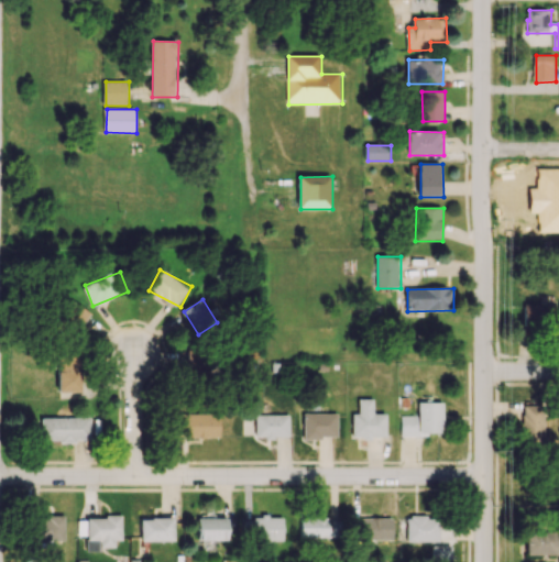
[(92,312),(74,301),(62,322),(80,333),(92,312)]
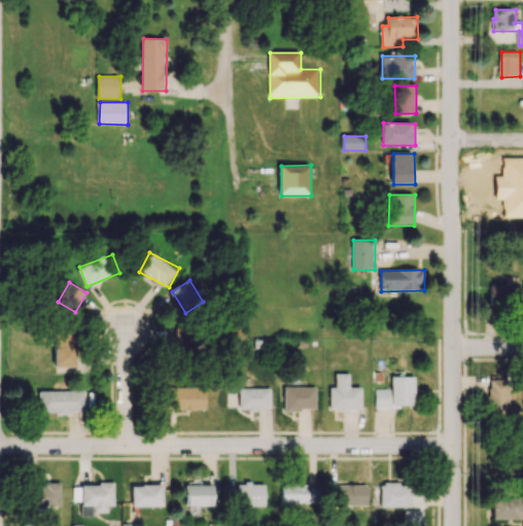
[(492,285),(493,306),(522,305),(522,285),(492,285)]
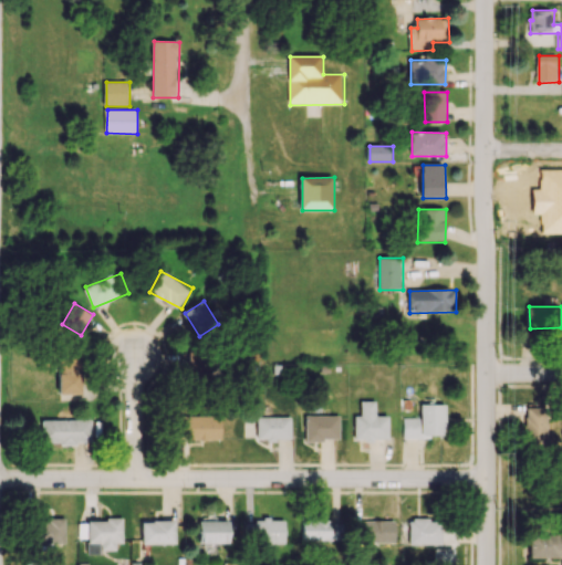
[(60,361),(61,395),(82,395),(81,359),(60,361)]
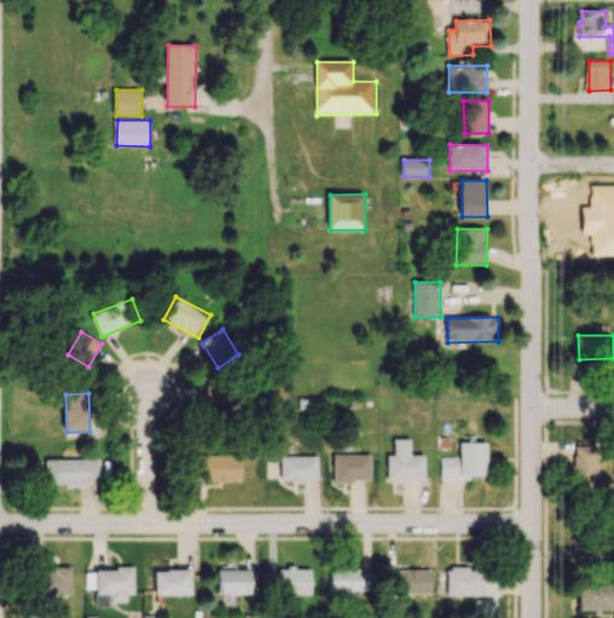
[(426,456),(412,456),(412,439),(397,439),(397,456),(389,456),(389,483),(427,483),(426,456)]
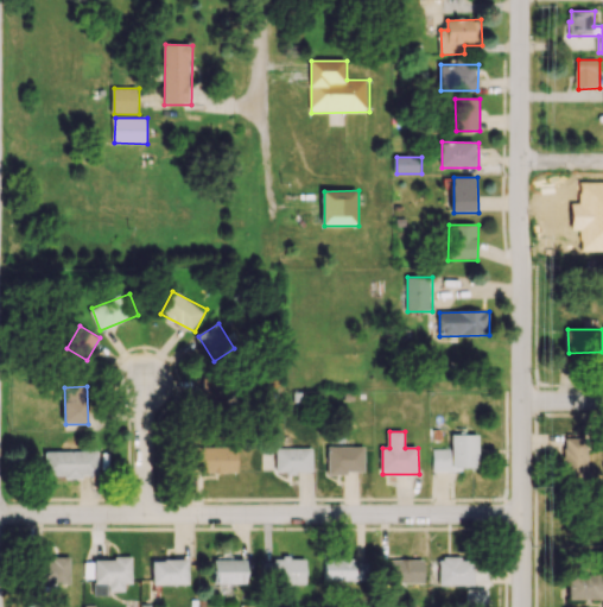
[(480,435),(454,436),(454,450),(435,450),(436,472),(480,470),(480,435)]
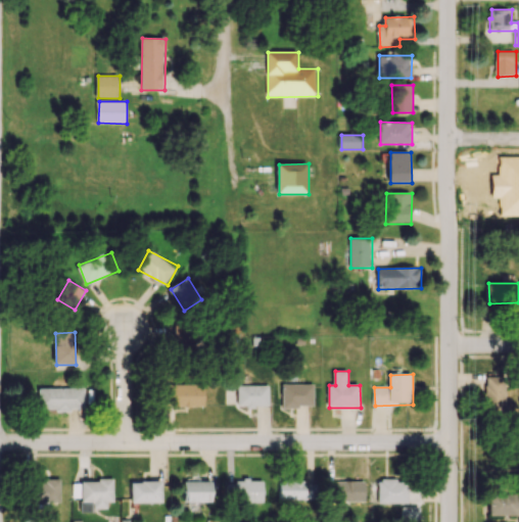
[(509,411),(508,378),(487,378),(488,412),(509,411)]
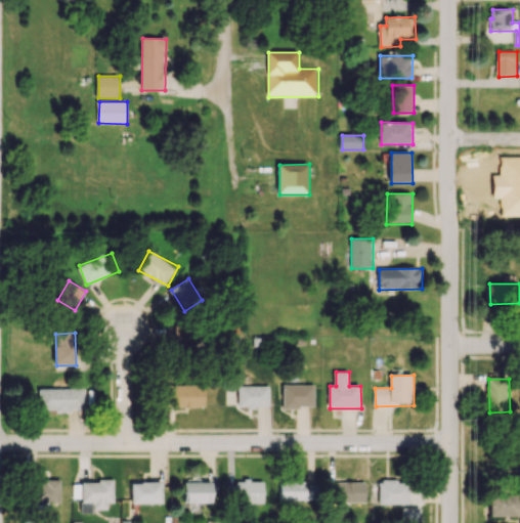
[(315,385),(285,386),(285,408),(315,408),(315,385)]
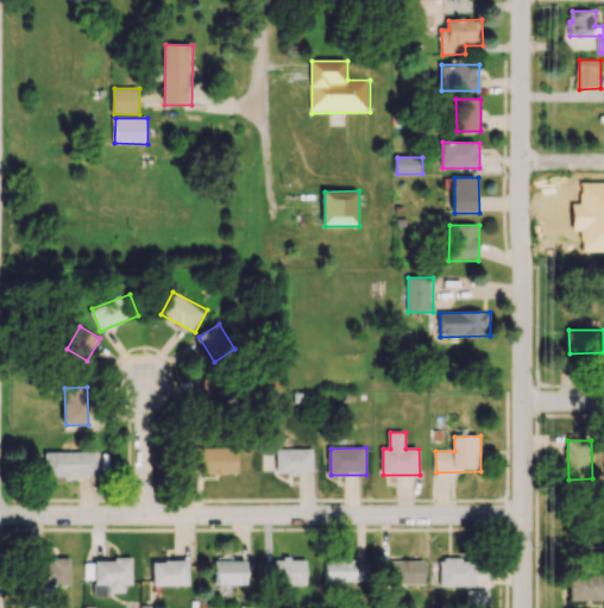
[(239,449),(199,449),(199,474),(239,474),(239,449)]
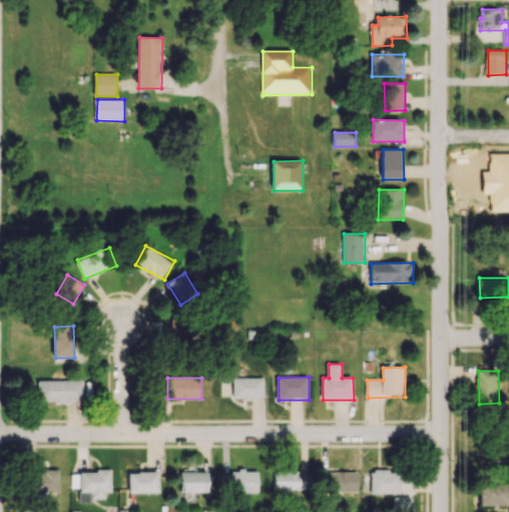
[(234,379),(234,399),(266,399),(266,379),(234,379)]
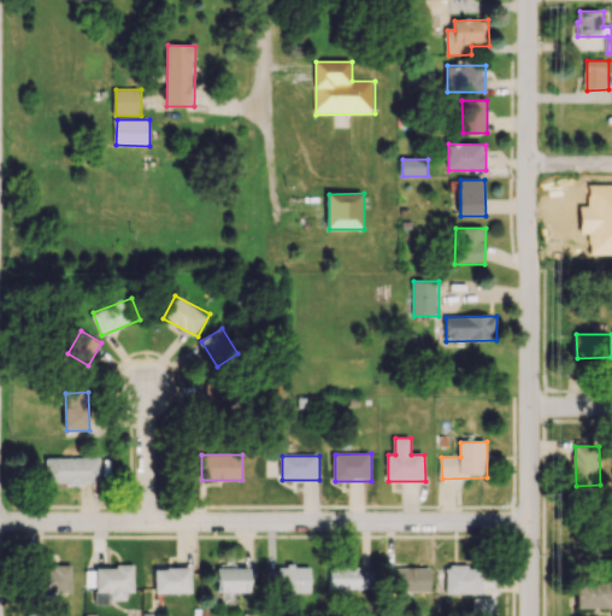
[(101,458),(47,459),(48,485),(101,484),(101,458)]
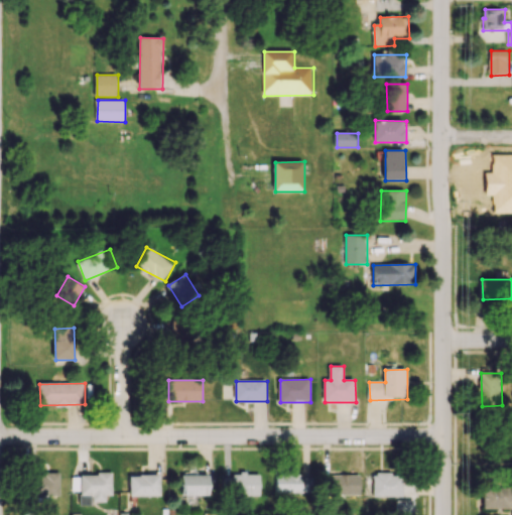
[(61,475),(32,474),(32,496),(60,497),(61,475)]
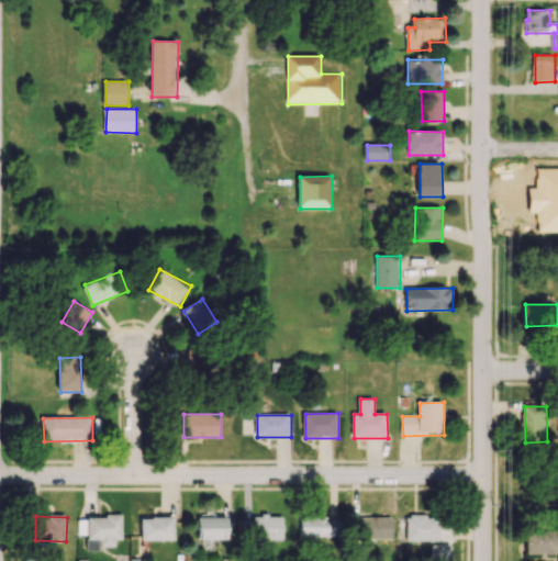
[(88,551),(103,551),(103,547),(116,547),(116,540),(123,540),(123,516),(89,517),(89,534),(88,534),(88,551)]
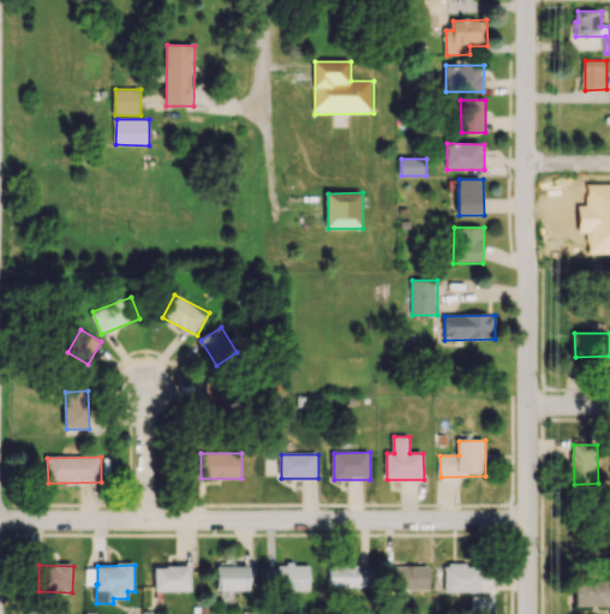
[(250,566),(217,566),(217,590),(250,591),(250,566)]
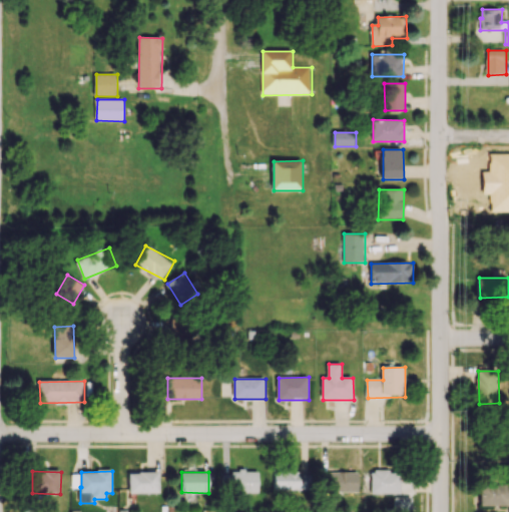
[(260,494),(260,473),(223,472),(222,493),(260,494)]
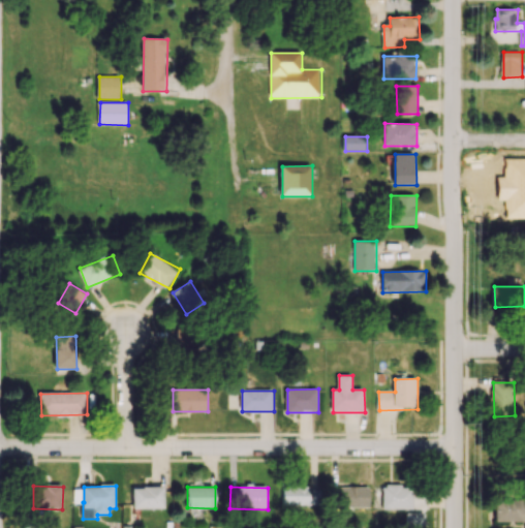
[(371,507),(370,487),(339,488),(339,508),(371,507)]
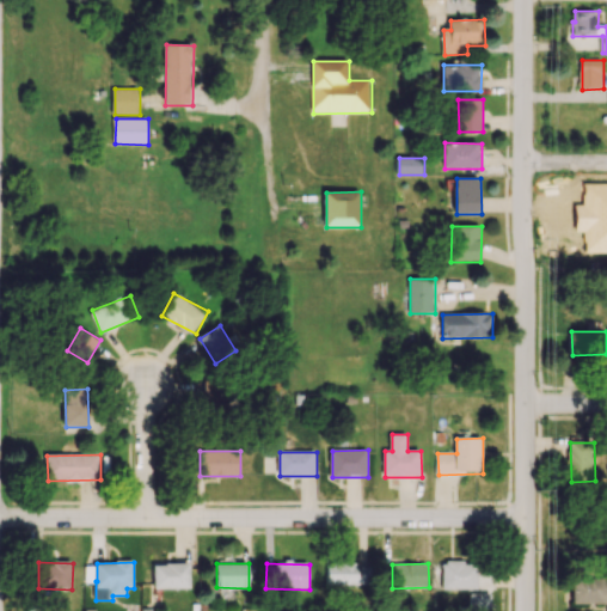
[(436,563),(436,586),(445,586),(445,588),(489,588),(490,563),(436,563)]
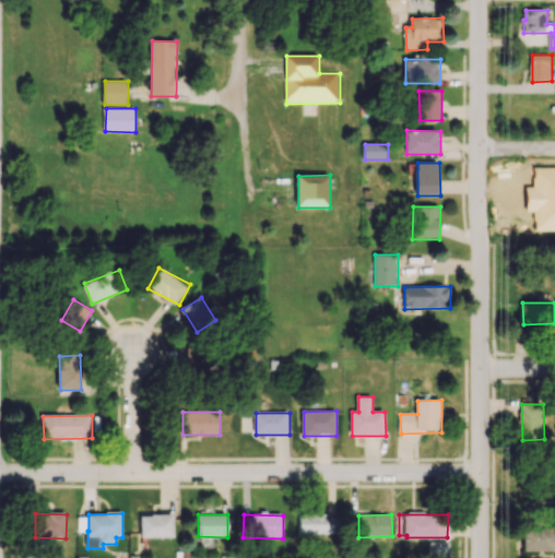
[(175,537),(175,515),(141,515),(142,538),(175,537)]
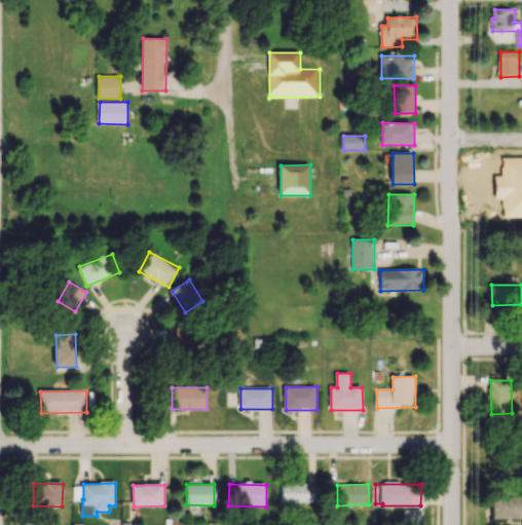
[(283,502),(319,503),(319,485),(283,485),(283,502)]
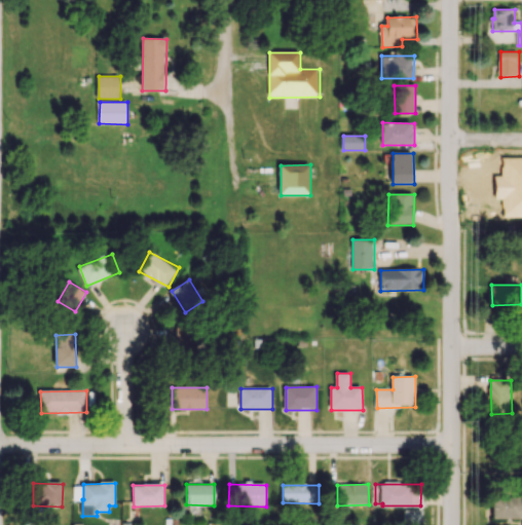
[(494,518),(521,517),(521,496),(494,497),(494,518)]
